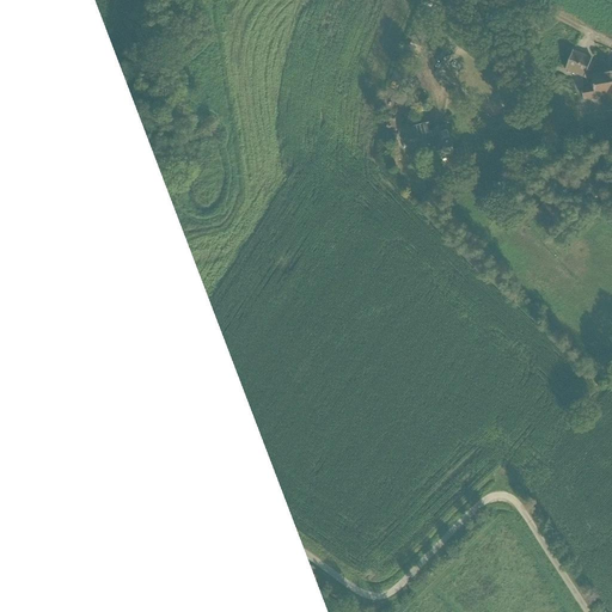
[(401,51),(396,63),(407,67),(408,66),(410,66),(416,48),(409,46),(405,54),(401,51)]
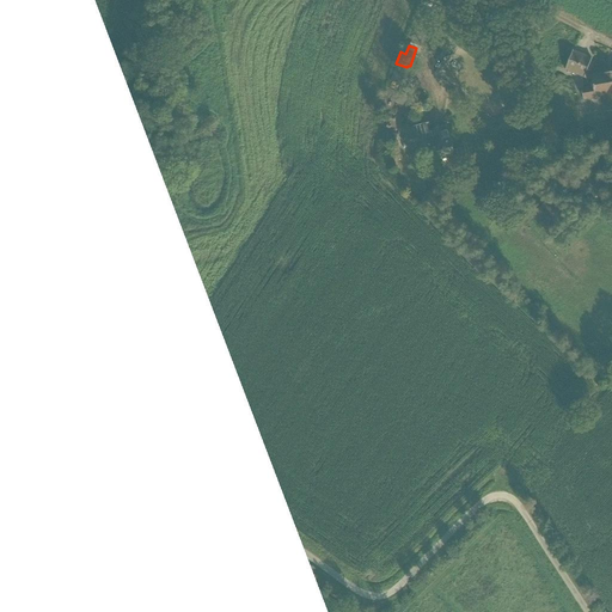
[(611,73),(592,77),(586,74),(592,60),(573,51),(565,71),(592,81),(593,89),(582,90),(583,101),(604,97),(607,112),(611,111),(611,73)]
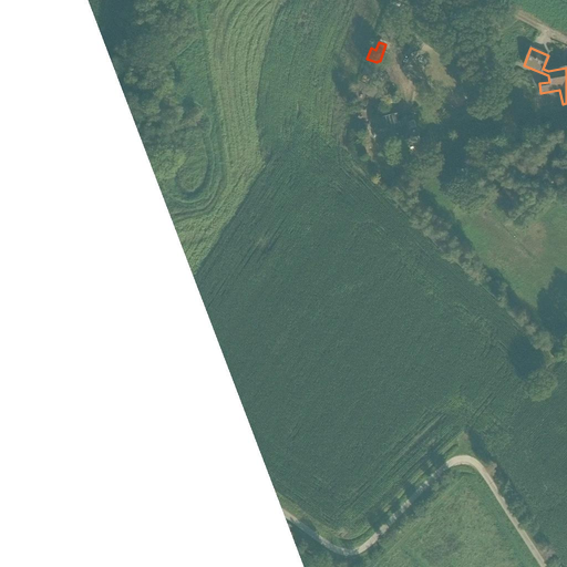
[(362,73),(373,78),(379,66),(368,61),(362,73)]
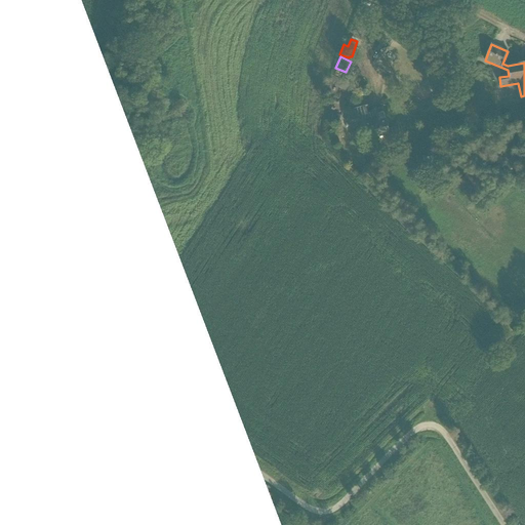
[(384,82),(399,79),(398,71),(381,75),(384,82)]
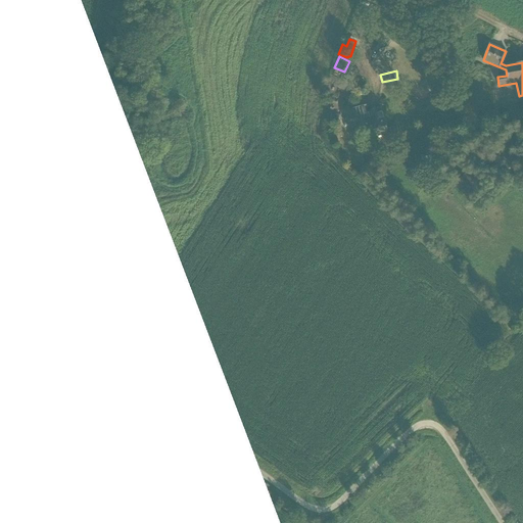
[(374,136),(388,132),(386,126),(387,126),(382,107),(368,112),(367,109),(368,109),(365,101),(351,105),(355,119),(360,116),(361,121),(368,119),(371,131),(373,131),(374,136)]
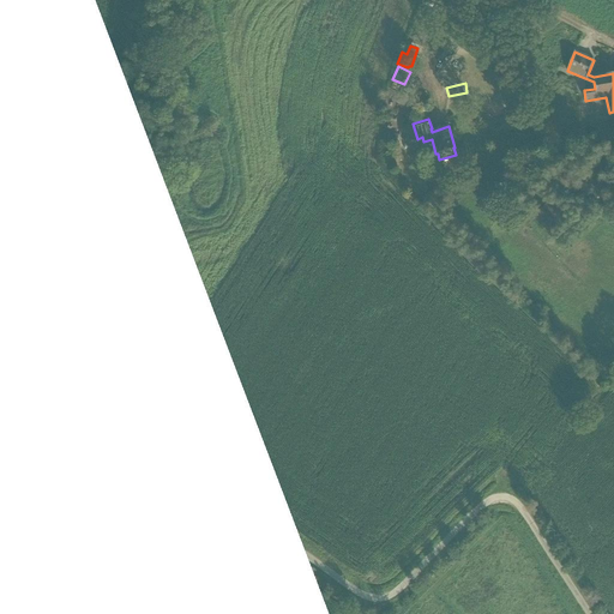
[(581,190),(587,194),(595,182),(589,179),(581,190)]
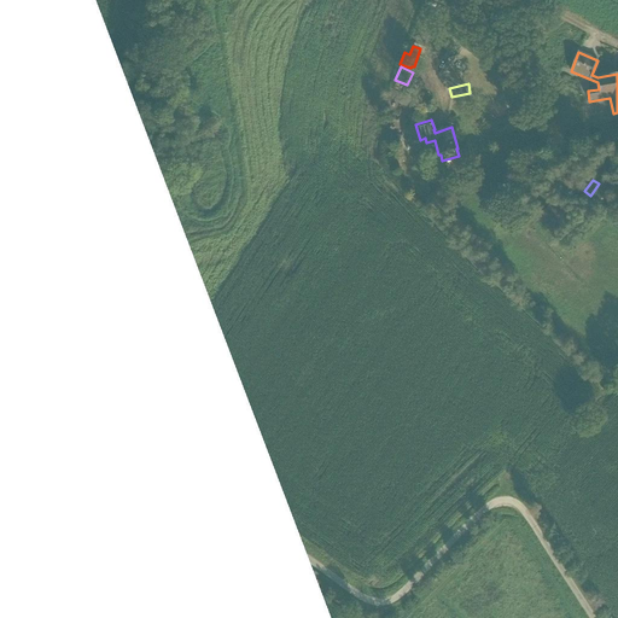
[(595,198),(602,204),(611,192),(604,186),(595,198)]
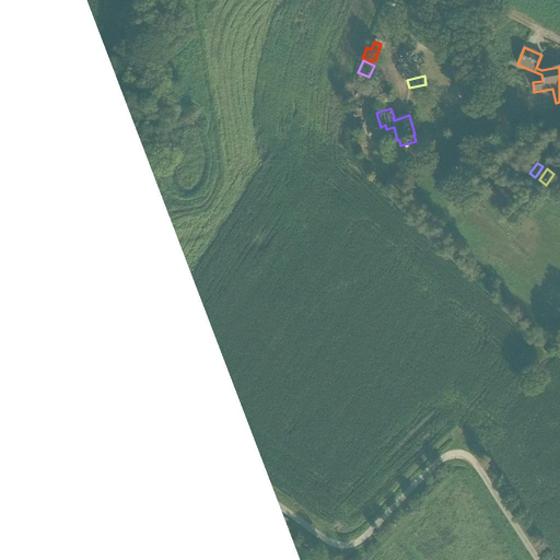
[(428,238),(439,249),(448,238),(441,231),(436,235),(433,232),(428,238)]
